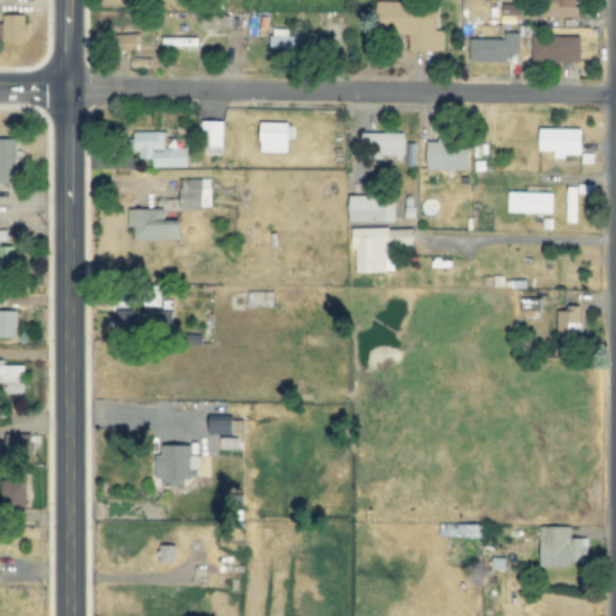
[(576,0),(555,0),(556,1),(540,1),(540,17),(576,17),(576,0)]
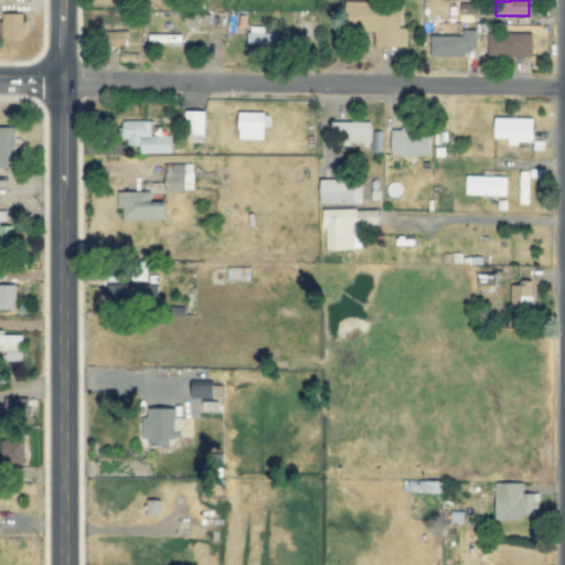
[(406,48),(407,29),(400,28),(401,3),(349,2),(349,31),(375,32),(374,46),(406,48)]
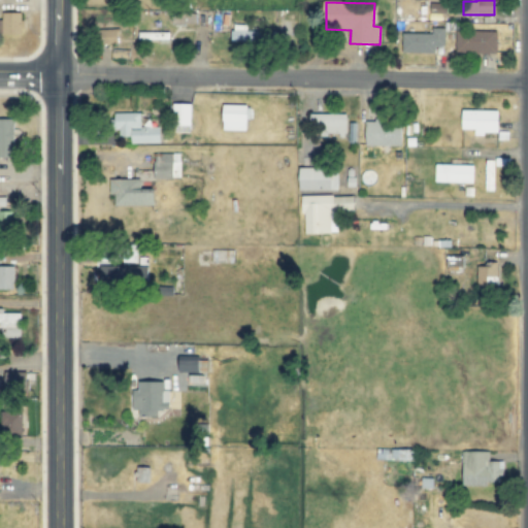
[(196,24),(196,12),(173,11),(173,24),(196,24)]
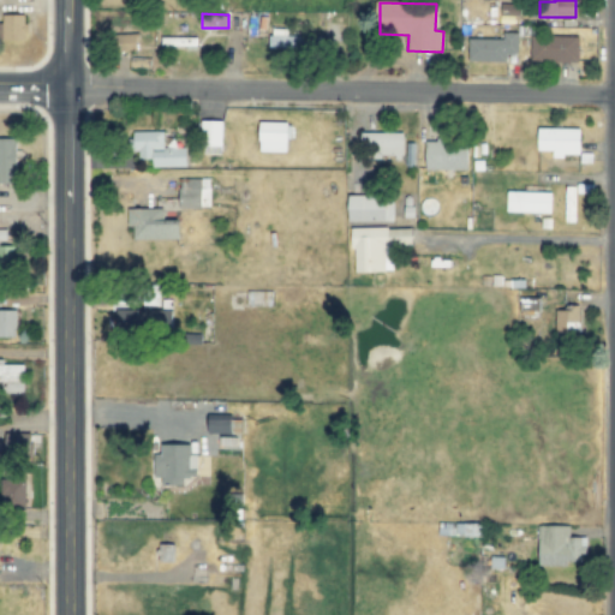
[(25,15),(1,15),(1,40),(25,40),(25,15)]
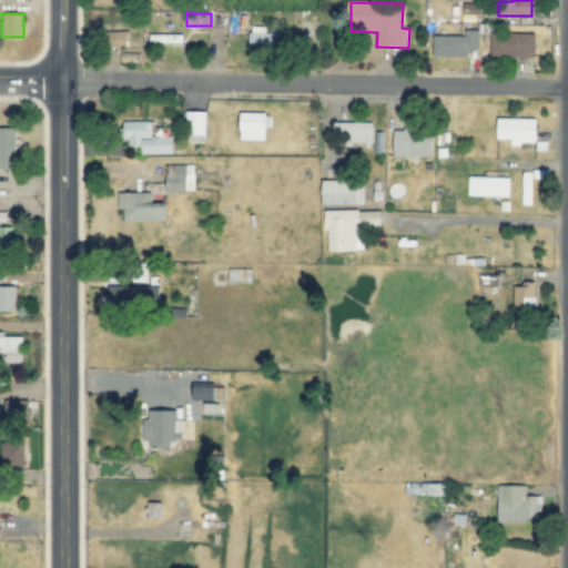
[(265,33),(265,28),(250,27),(249,43),(283,44),(284,34),(265,33)]
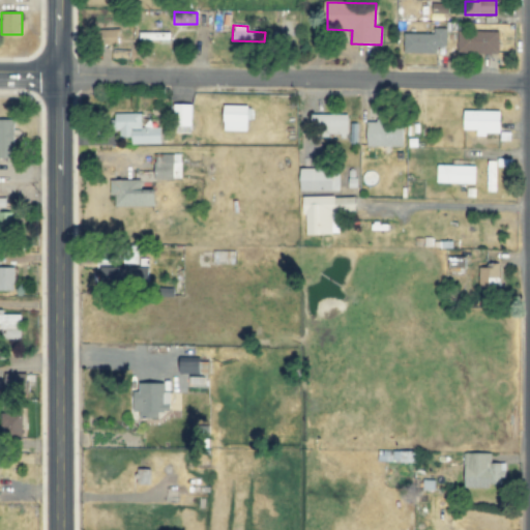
[(433,34),(404,33),(404,53),(436,54),(436,47),(445,47),(446,28),(433,28),(433,34)]
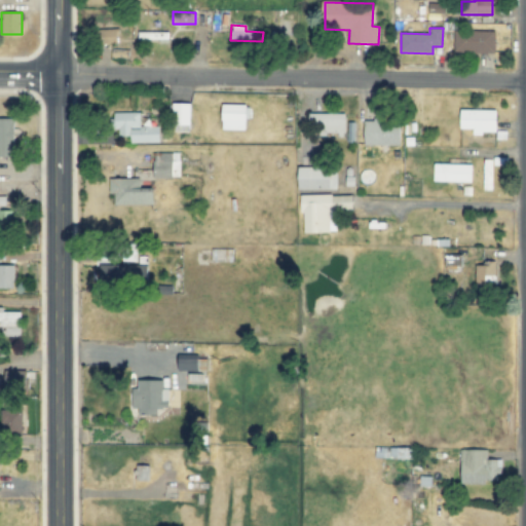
[(101,43),(119,43),(119,29),(100,30),(101,43)]
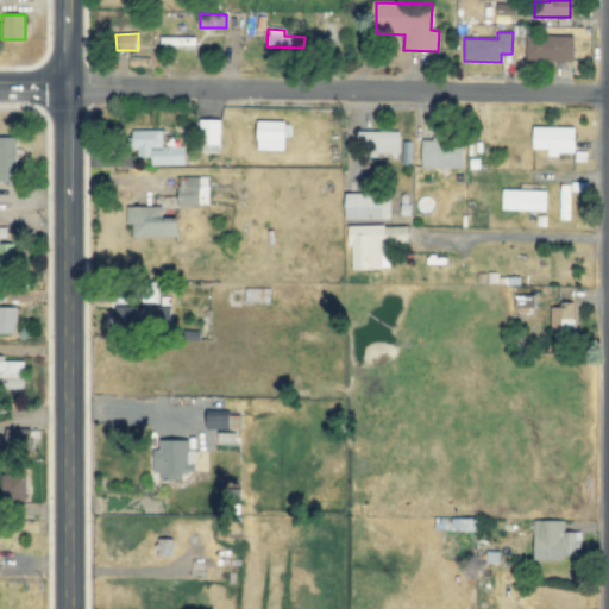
[(195,37),(159,36),(159,46),(194,46),(195,37)]
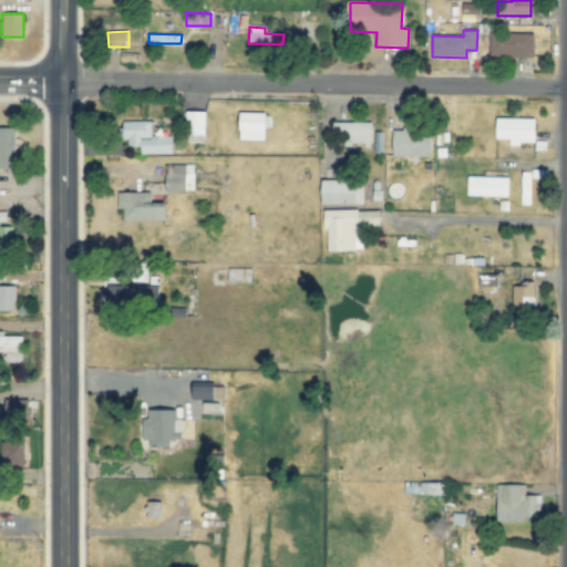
[(533,34),(490,33),(488,57),(533,58),(533,34)]
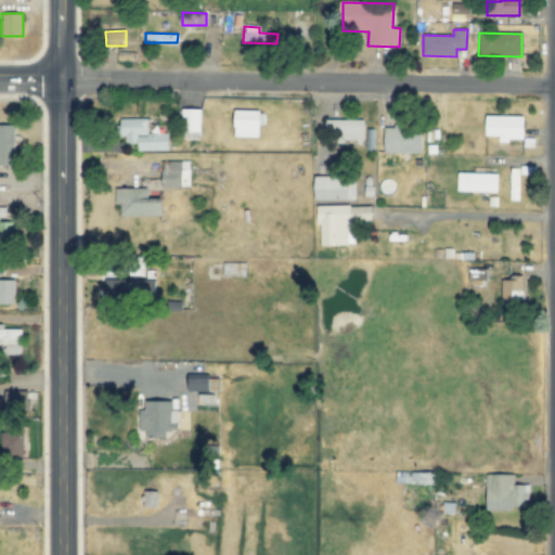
[(201,110),(182,108),(182,139),(201,140),(201,110)]
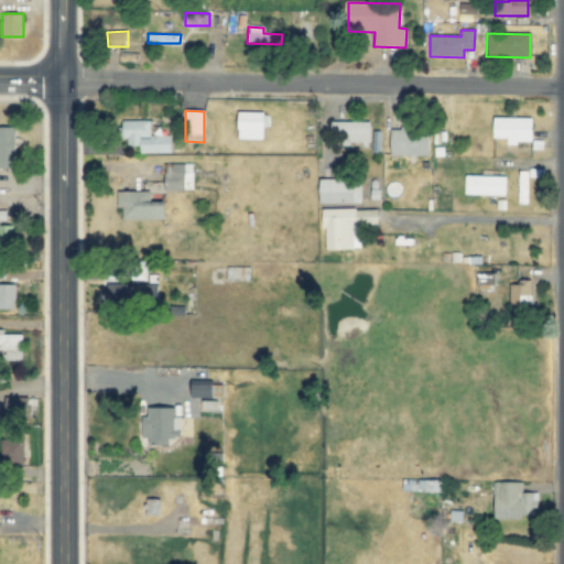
[(532,119),(494,118),(494,139),(507,139),(507,143),(532,143),(532,119)]
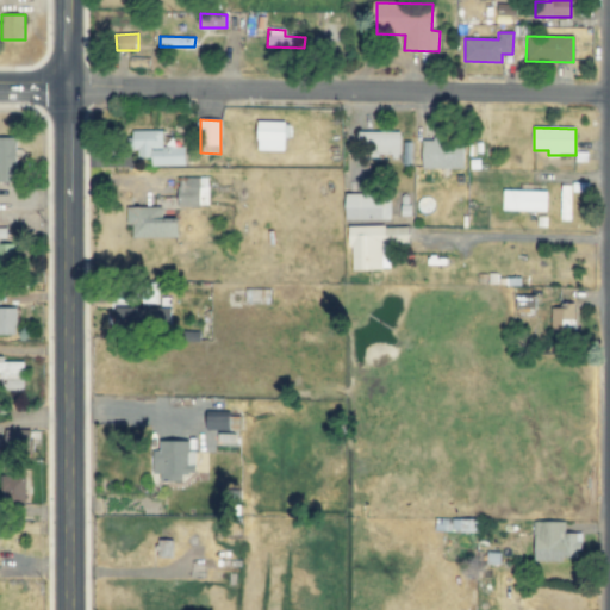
[(162,130),(132,131),(134,159),(150,157),(150,167),(185,166),(184,147),(162,147),(162,130)]
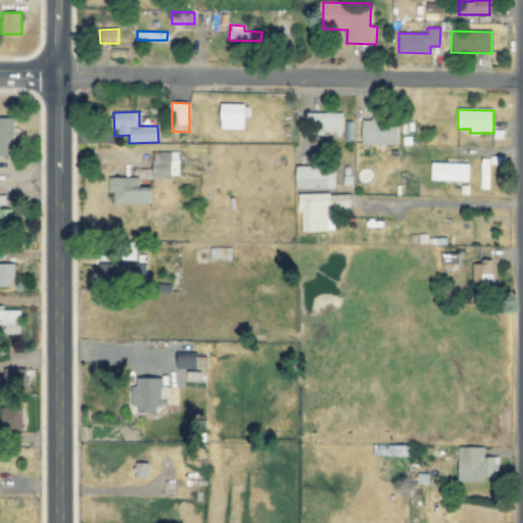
[(305,125),(314,125),(314,133),(342,133),(343,113),(306,112),(305,125)]
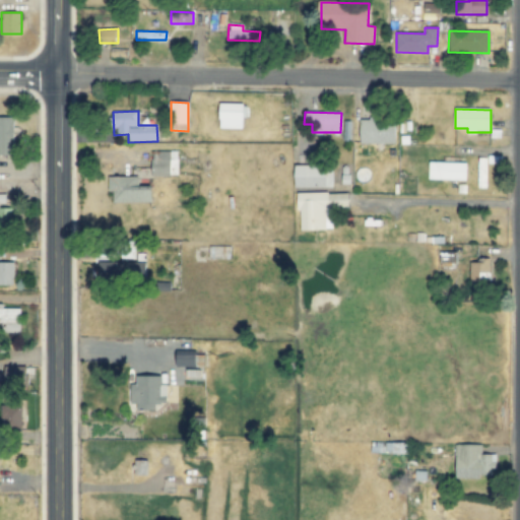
[(360,143),(396,143),(396,119),(360,119),(360,143)]
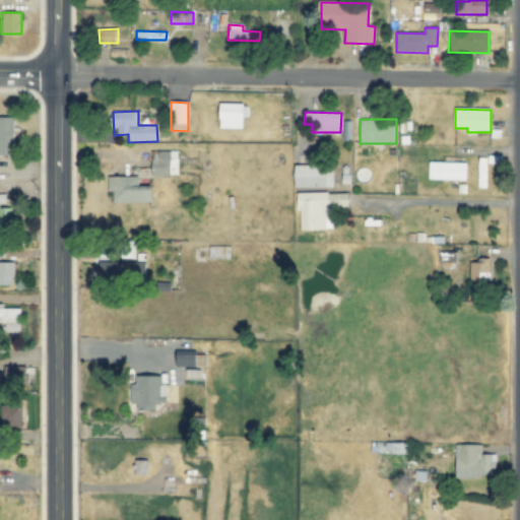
[(177,151),(151,151),(152,174),(177,173),(177,151)]
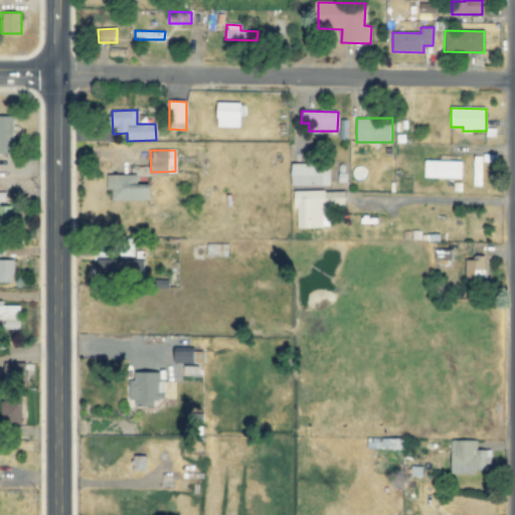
[(462,161),(424,160),(424,178),(461,178),(462,161)]
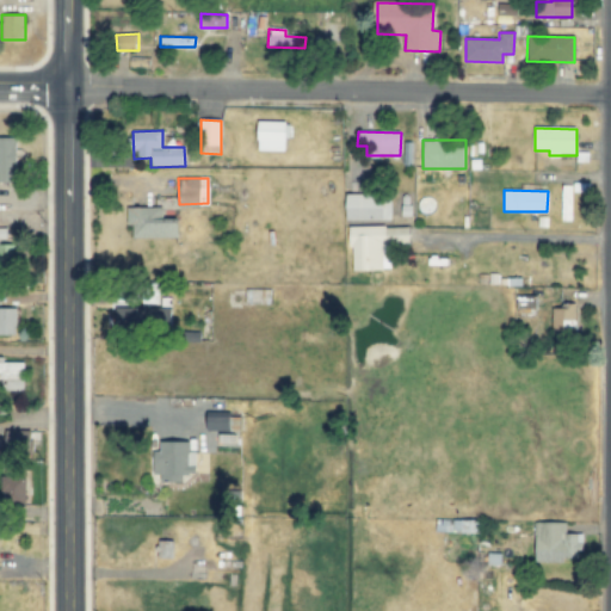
[(390,220),(389,195),(346,195),(346,221),(390,220)]
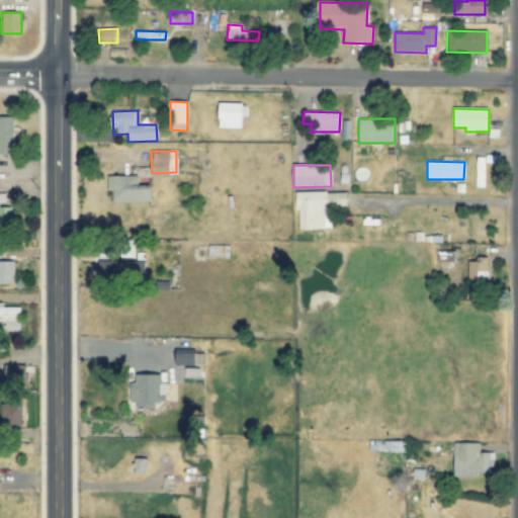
[(137,176),(108,176),(108,192),(112,192),(112,202),(148,201),(148,186),(138,186),(137,176)]
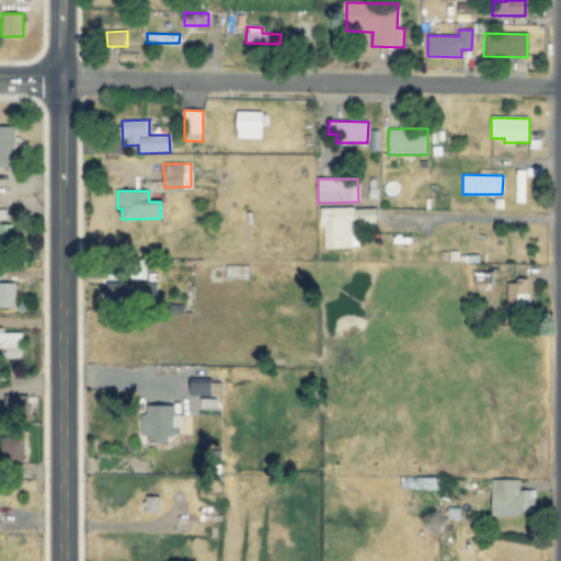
[(358,224),(376,224),(376,207),(322,208),(322,249),(358,248),(358,224)]
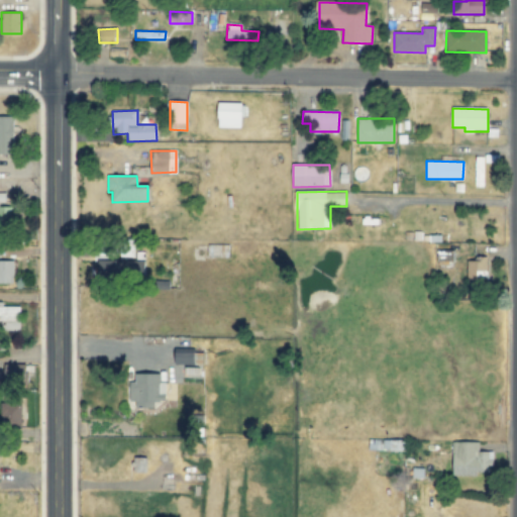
[(0,225),(13,226),(13,207),(0,206),(0,225)]
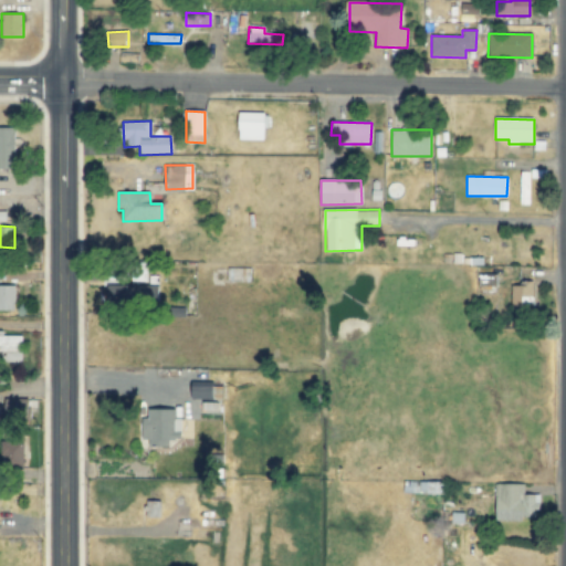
[(534,281),(511,281),(512,318),(534,318),(534,281)]
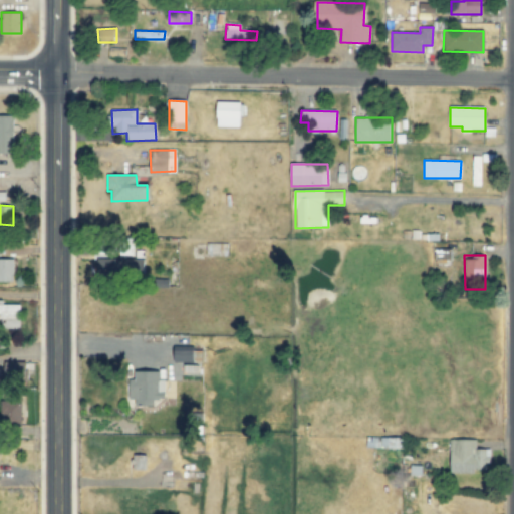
[(14,259),(0,259),(0,281),(14,282),(14,259)]
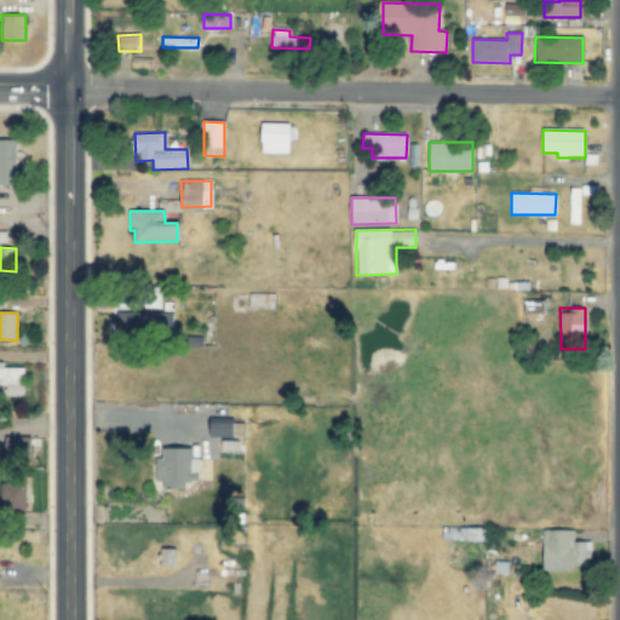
[(118,314),(119,332),(154,331),(154,313),(118,314)]
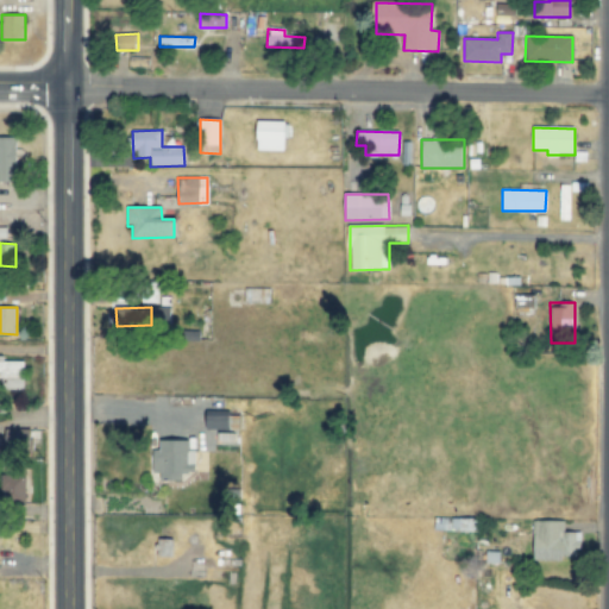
[(23,390),(24,362),(2,360),(2,356),(0,356),(0,377),(2,378),(1,389),(23,390)]
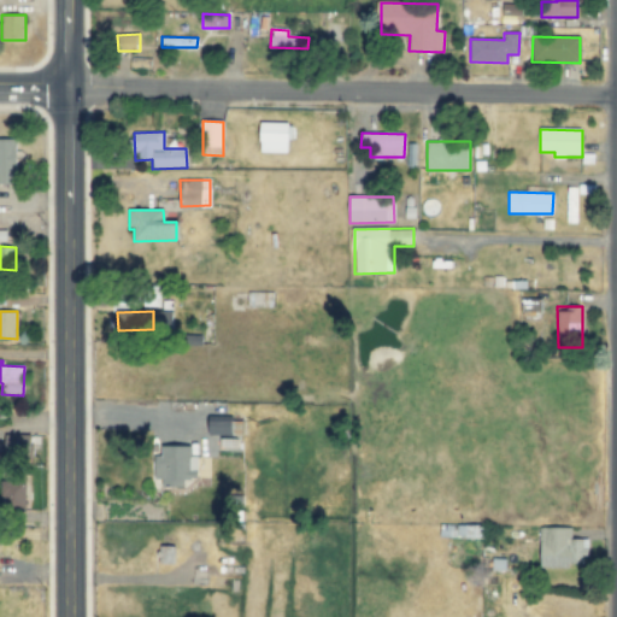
[(233,422),(209,421),(209,435),(233,435),(233,422)]
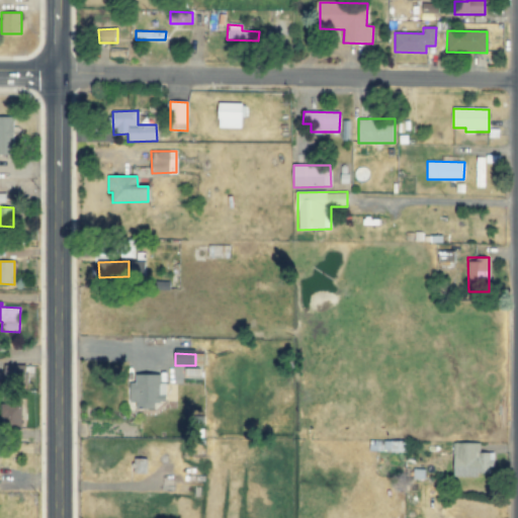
[(1,384),(27,385),(27,365),(2,365),(1,384)]
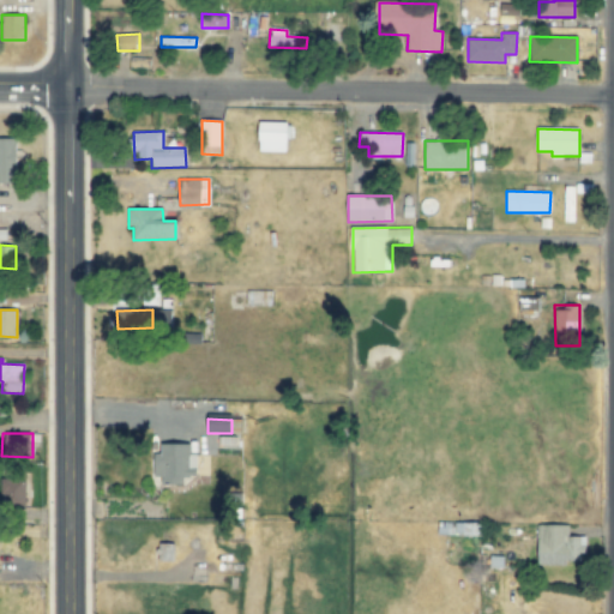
[(190,444),(161,444),(161,453),(156,453),(155,486),(181,486),(182,476),(196,476),(196,455),(190,455),(190,444)]
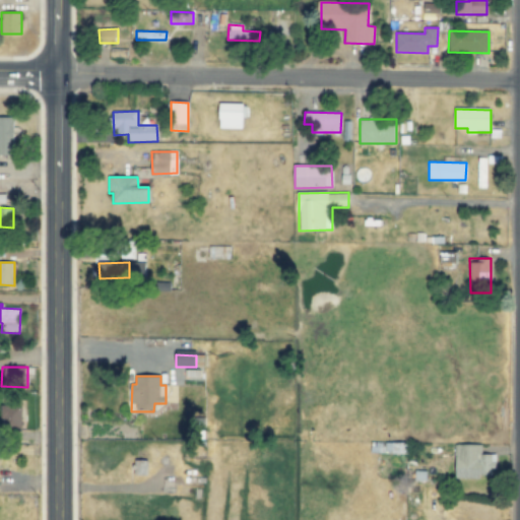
[(371,453),(407,454),(407,443),(371,442),(371,453)]
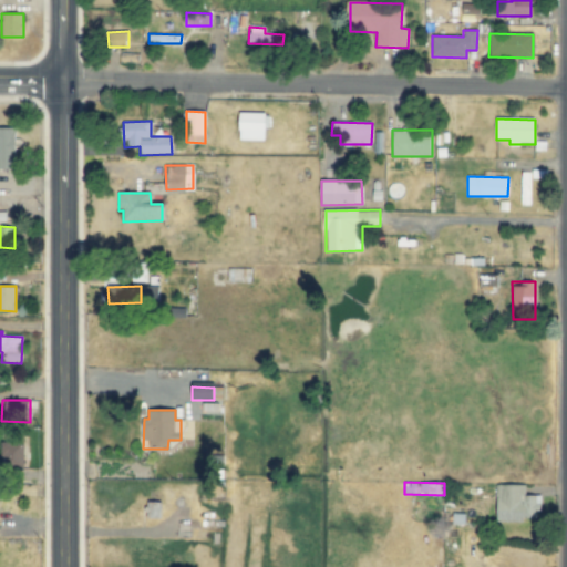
[(525,485),(496,485),(497,521),(539,521),(539,495),(525,496),(525,485)]
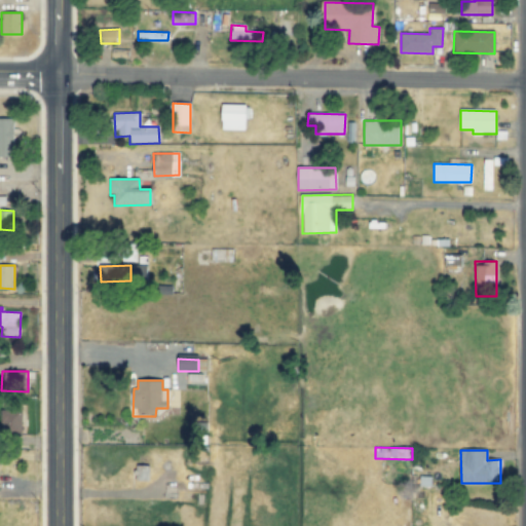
[(138,481),(148,481),(148,466),(138,466),(138,481)]
